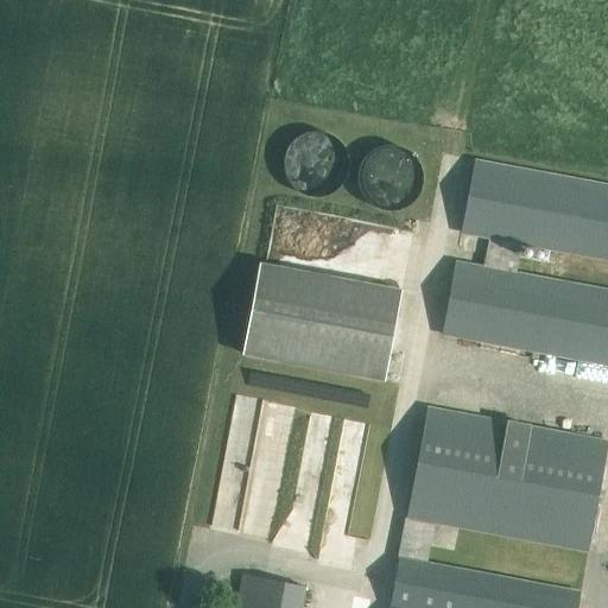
[(348,176),(350,164),(348,152),(342,143),(334,134),(322,131),(311,131),(299,134),(291,143),(285,152),(283,164),(285,176),(291,185),(299,192),(311,197),(322,197),(334,192),(342,185),(348,176)]
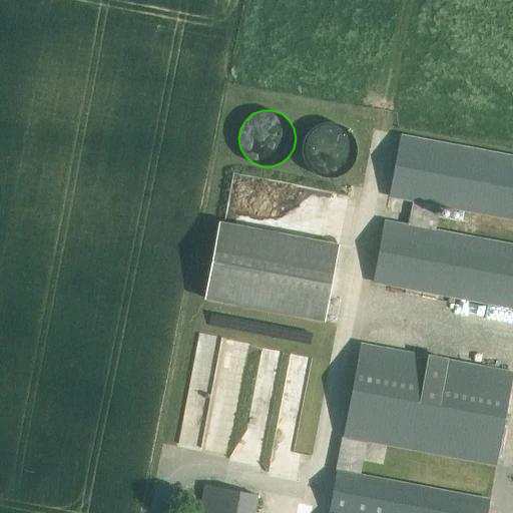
[(356,159),(357,150),(356,140),(351,132),(343,125),(334,122),(325,122),(315,125),(308,132),(303,140),(301,150),(303,159),(308,168),(315,174),(325,177),(334,177),(343,174),(351,168),(356,159)]
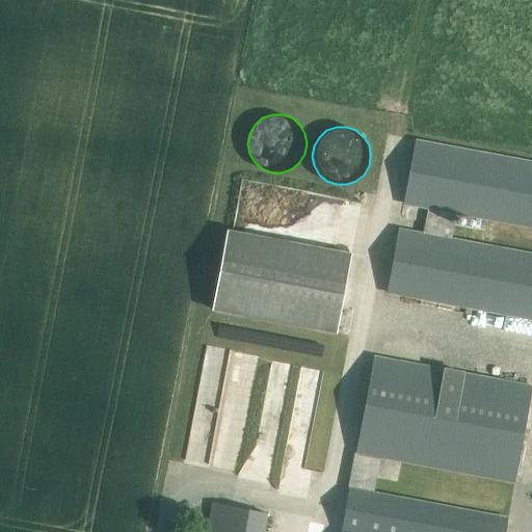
[(401,230),(389,292),(531,319),(531,254),(453,239),(457,214),(531,228),(531,162),(418,141),(405,204),(428,208),(423,234),(401,230)]
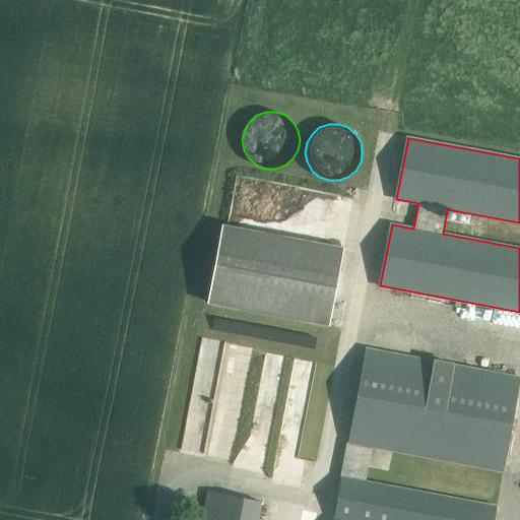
[(223,224),(208,304),(329,326),(344,248),(223,224)]
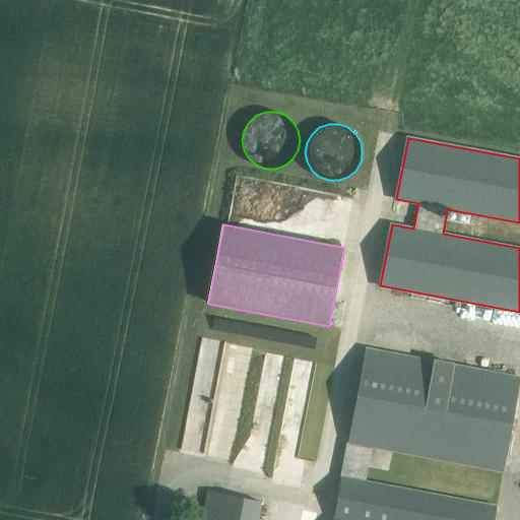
[(474,329),(499,335),(502,324),(477,318),(474,329)]
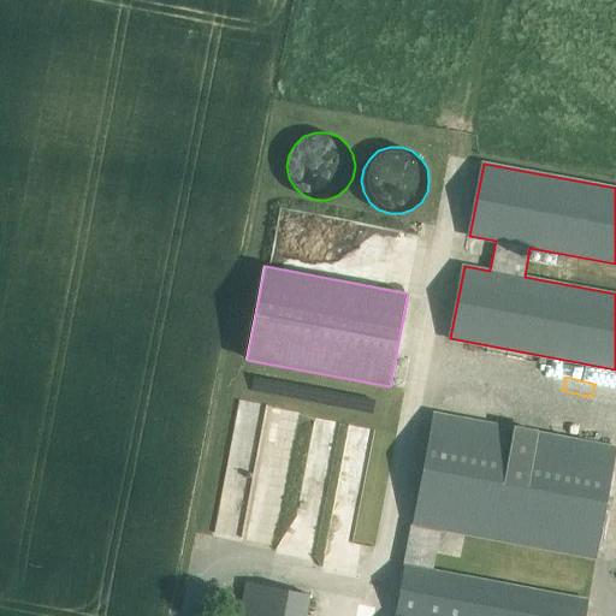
[(381,398),(384,386),(349,380),(347,392),(381,398)]
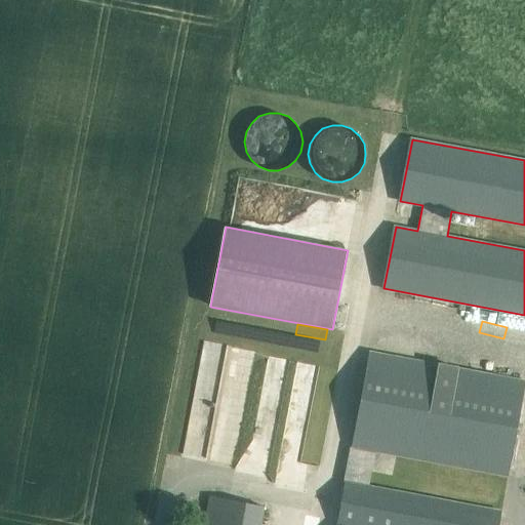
[(507,477),(524,380),(370,351),(348,482),(339,524),(500,524),(503,512),(368,486),(375,452),(507,477)]
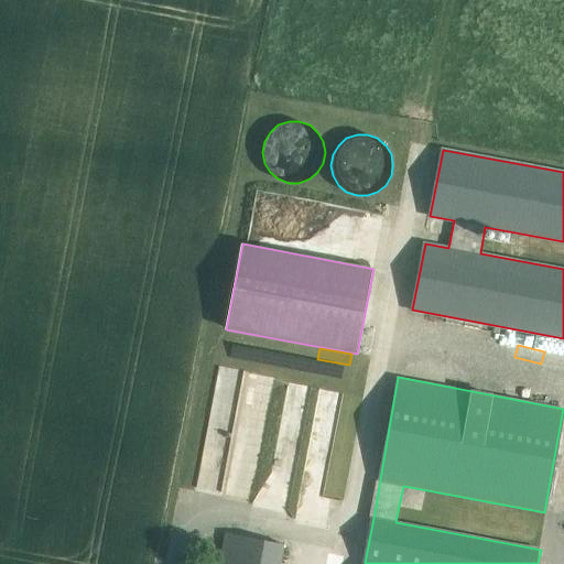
[(281,563),(285,543),(227,532),(220,563),(281,563)]
